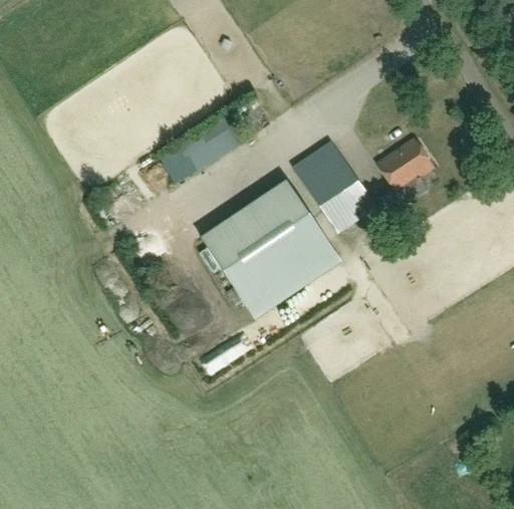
[(253,101),(260,113),(273,105),(265,93),(253,101)]
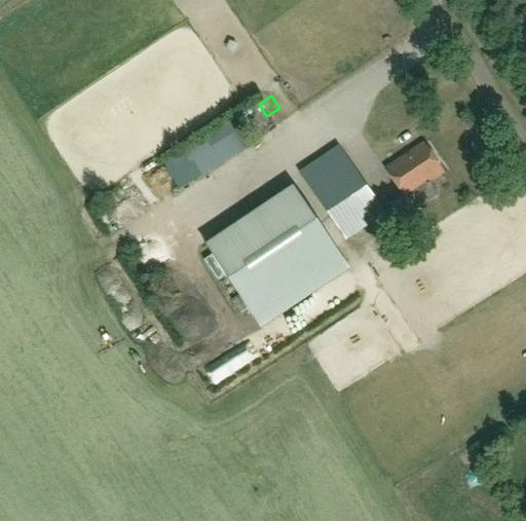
[(430,178),(444,169),(424,139),(384,164),(412,208),(439,191),(430,178)]
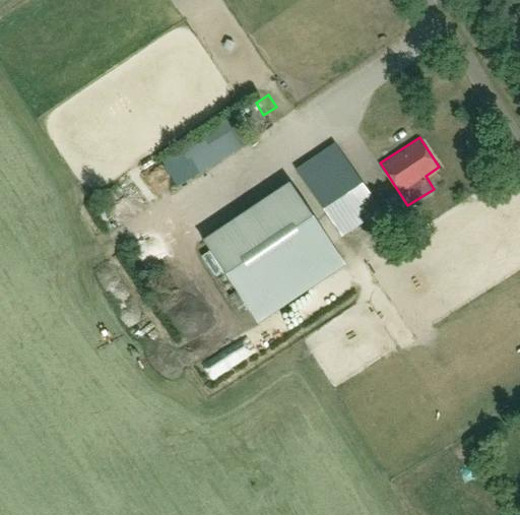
[(340,233),(380,206),(336,141),(297,168),(340,233)]
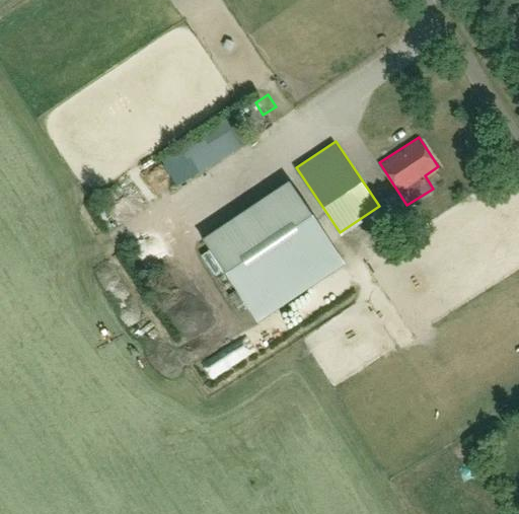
[(335,249),(289,180),(203,237),(249,306),(335,249)]
